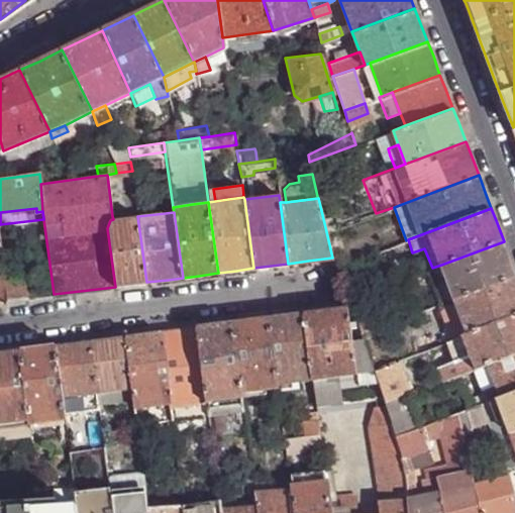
[(140,283),(146,282),(137,216),(113,219),(110,220),(107,228),(115,287),(129,285),(140,283)]
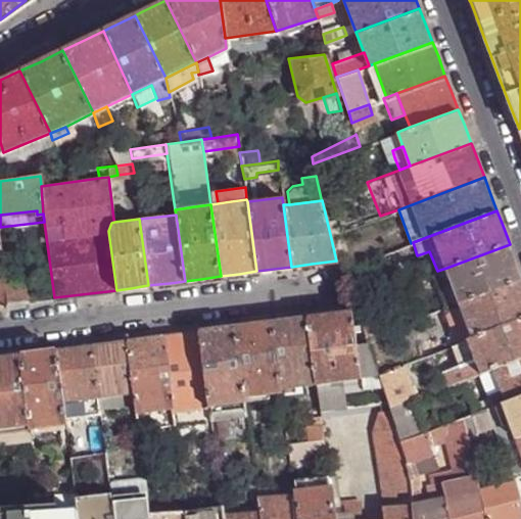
[(446,268),(459,300),(520,277),(520,274),(516,261),(510,244),(446,268)]
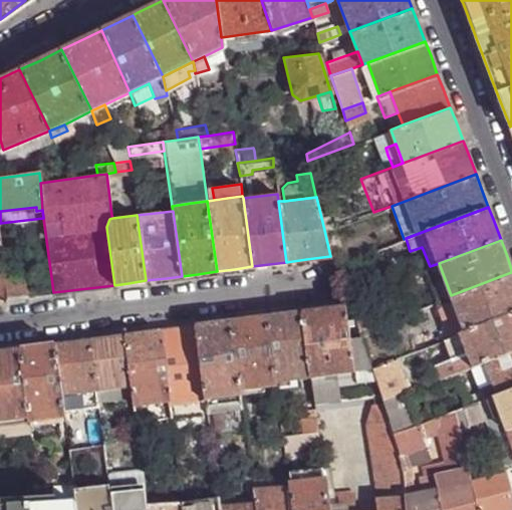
[(1,254),(3,270),(7,298),(25,296),(21,266),(22,266),(18,241),(0,243),(0,249),(1,254)]
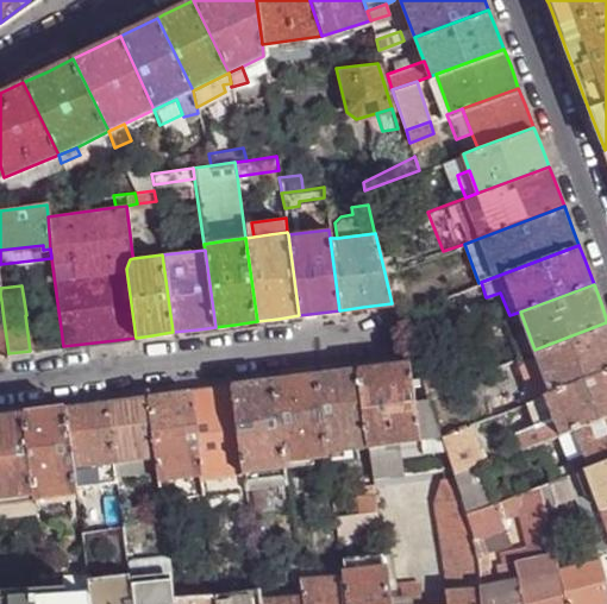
[(505,318),(518,356),(519,356),(534,350),(520,312),(509,315),(505,318)]
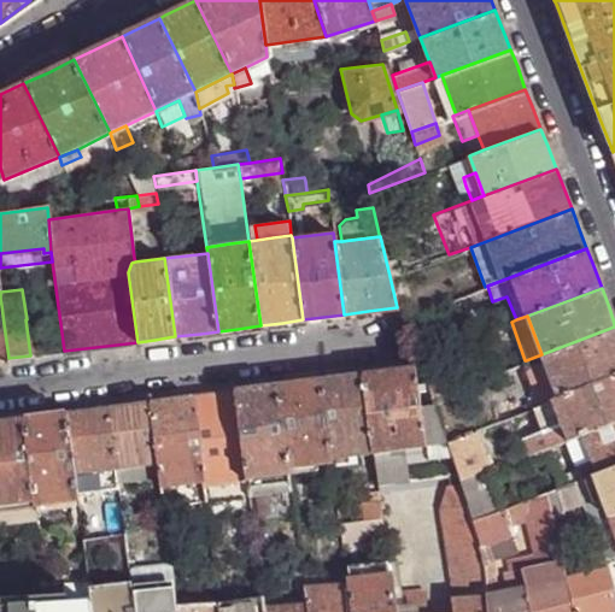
[(614,327),(542,354),(557,396),(614,374),(614,327)]
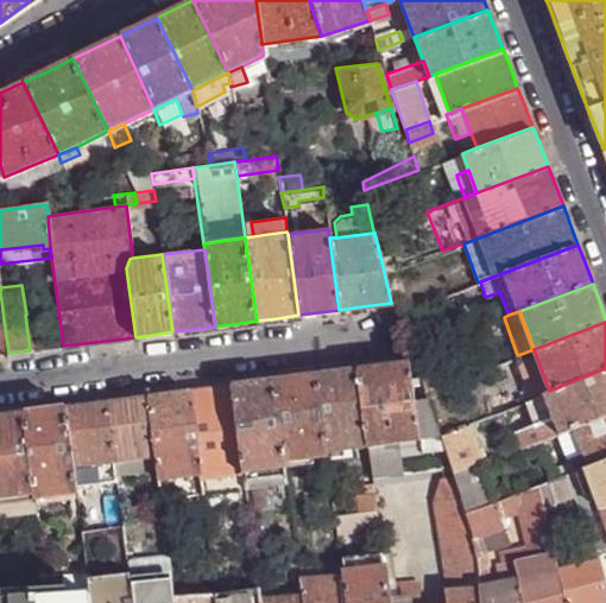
[(39,349),(63,346),(61,328),(37,331),(39,349)]
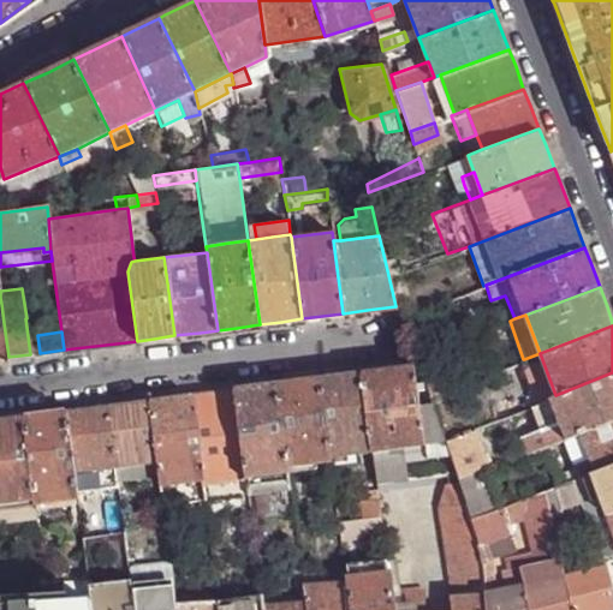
[(417,364),(428,395),(440,390),(426,352),(412,357),(415,364),(417,364)]
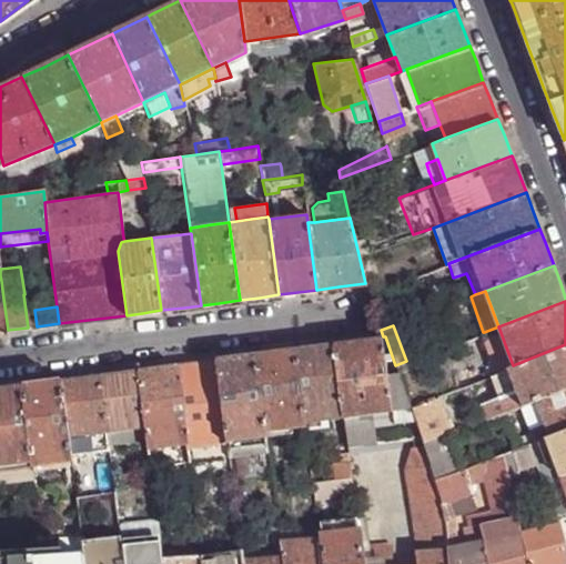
[(492,352),(498,371),(507,368),(513,365),(498,326),(484,332),(489,345),(492,352)]
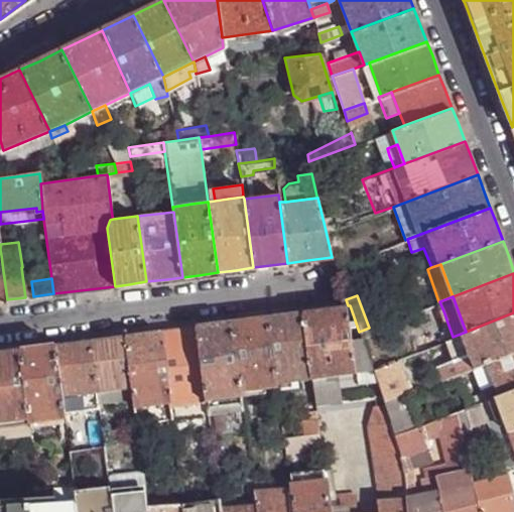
[(301,311),(310,377),(314,403),(381,394),(372,368),(369,369),(359,339),(350,339),(346,305),(312,310),(301,311)]
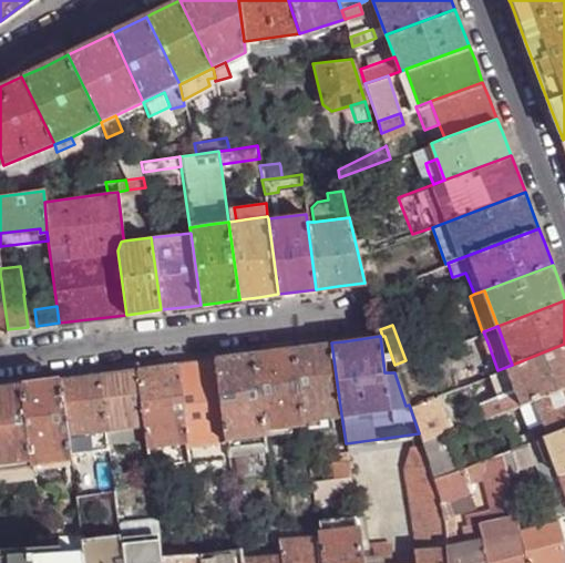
[(302,347),(291,348),(301,420),(341,415),(331,343),(302,347)]
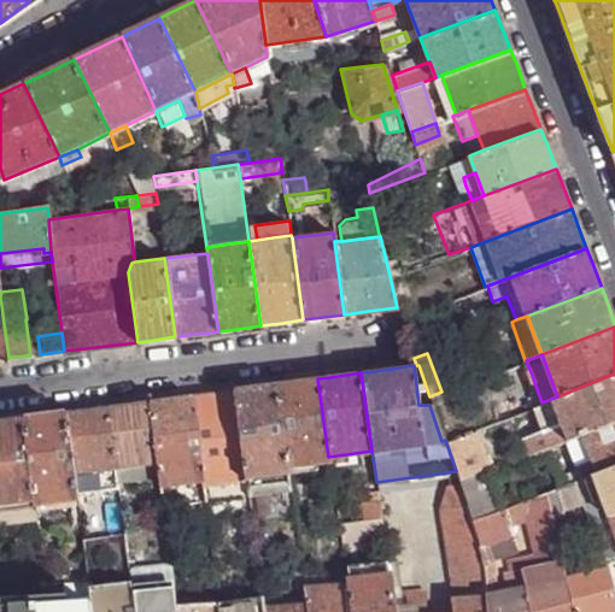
[(551,399),(561,422),(540,429),(521,436),(527,453),(583,431),(614,418),(614,374),(557,396),(551,399)]
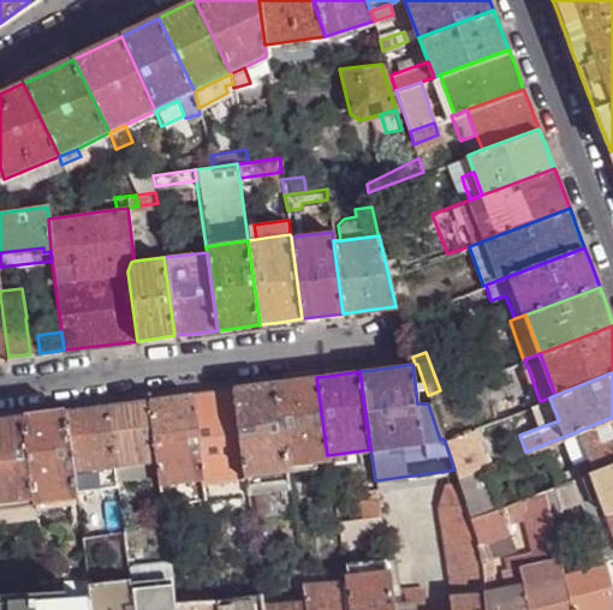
[(283,382),(274,383),(286,465),(328,460),(327,455),(316,377),(283,382)]
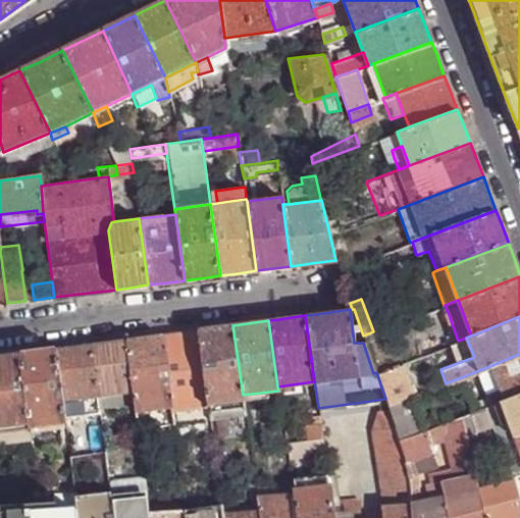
[(208,328),(196,330),(207,406),(243,401),(243,395),(232,325),(208,328)]
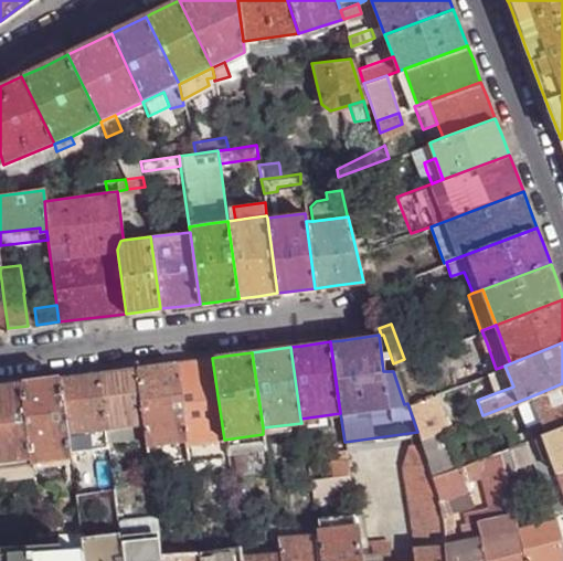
[(183,438),(184,445),(224,440),(212,358),(183,361),(173,362),(183,438)]
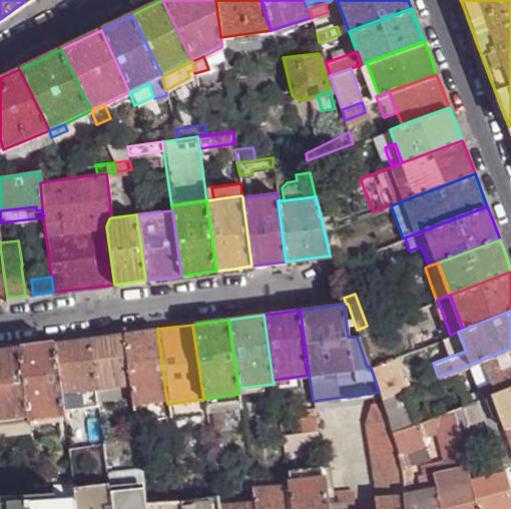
[(144,331),(122,333),(128,378),(130,395),(131,402),(166,398),(157,329),(144,331)]
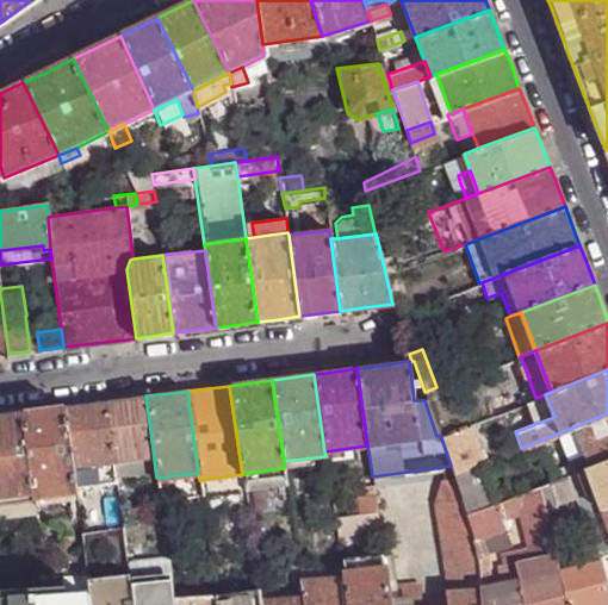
[(535,398),(526,401),(534,424),(554,417),(545,394),(535,398)]
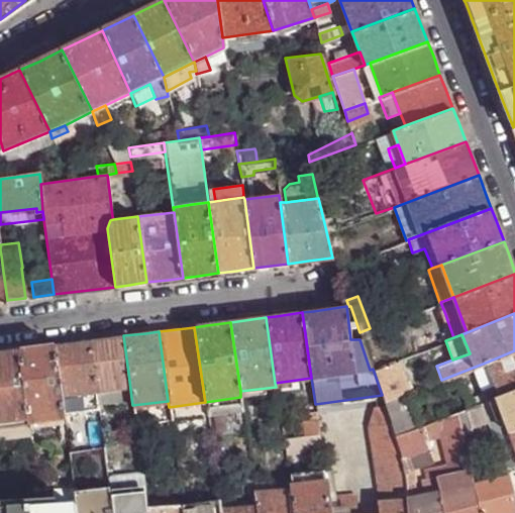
[(110,337),(88,340),(95,385),(129,381),(123,335),(110,337)]
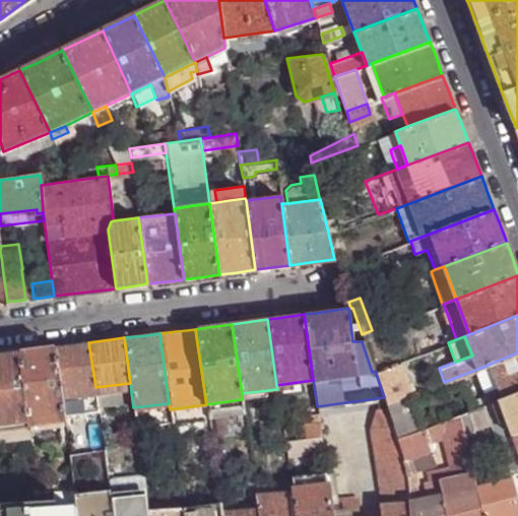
[(54,347),(60,397),(95,391),(95,387),(88,342),(64,346),(54,347)]
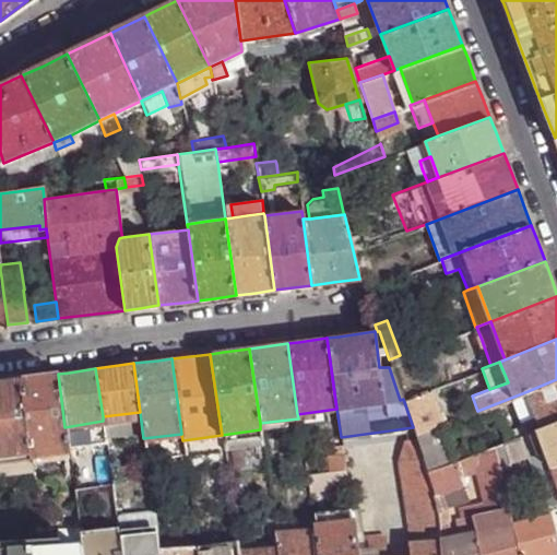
[(31,457),(68,451),(64,427),(58,374),(28,378),(19,379),(30,453),(31,457)]
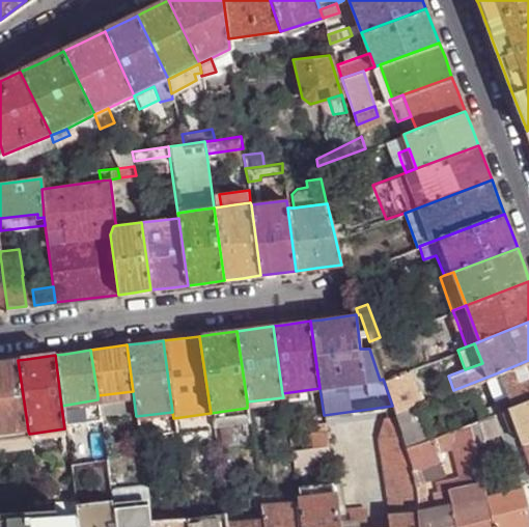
[(0,435),(28,431),(18,360),(0,362),(0,435)]
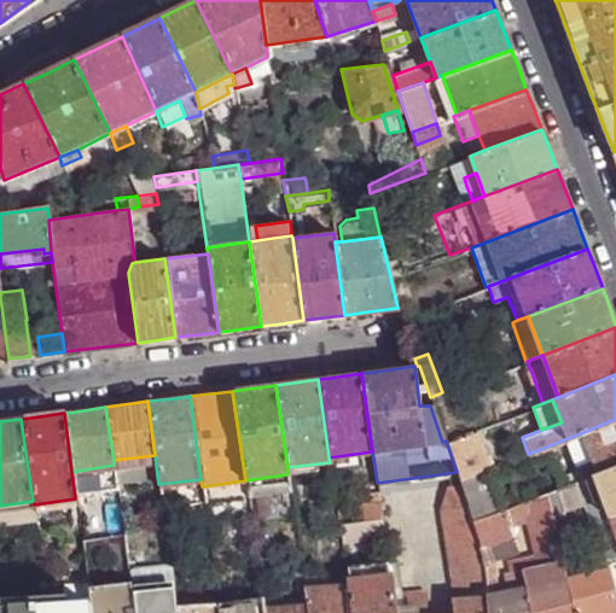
[(594,474),(615,465),(615,419),(583,432),(593,456),(577,462),(585,478),(594,474)]
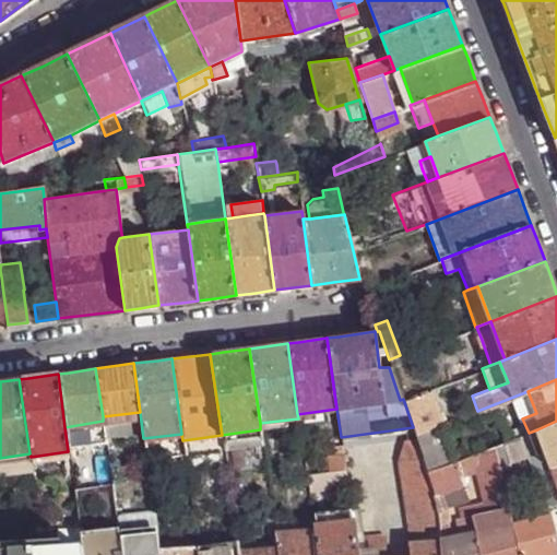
[(413,427),(416,435),(437,427),(439,426),(442,425),(428,389),(403,398),(403,399),(413,427)]
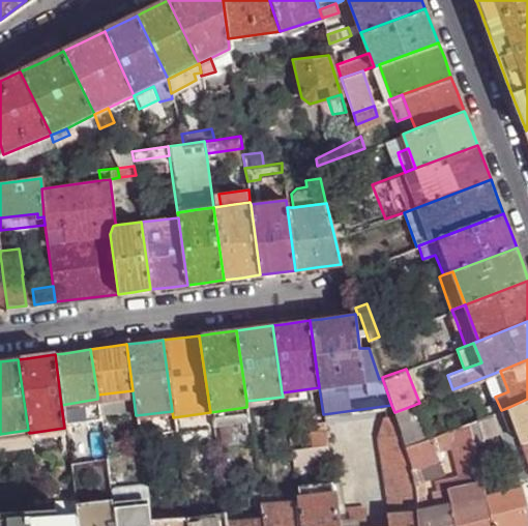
[(133,390),(97,395),(97,399),(99,412),(135,408),(133,390)]
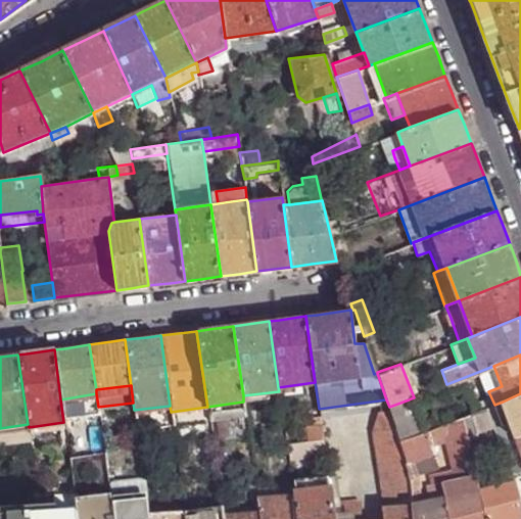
[(520,393),(503,402),(516,435),(520,433),(520,393)]
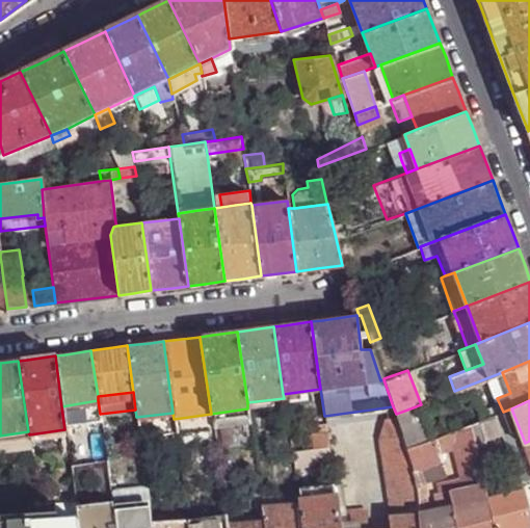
[(397,417),(408,448),(430,440),(418,405),(416,406),(396,414),(397,417)]
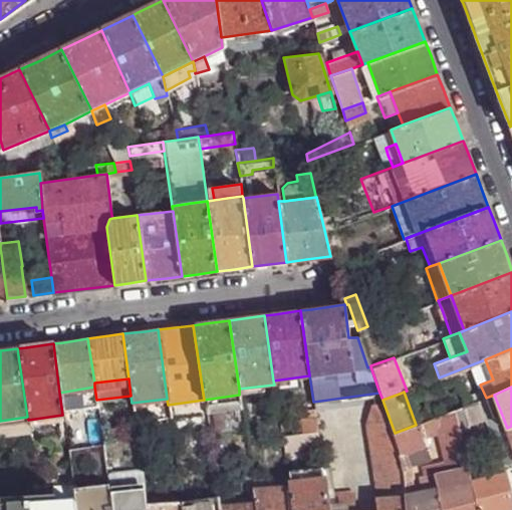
[(239,395),(204,400),(205,412),(236,408),(241,408),(239,395)]
